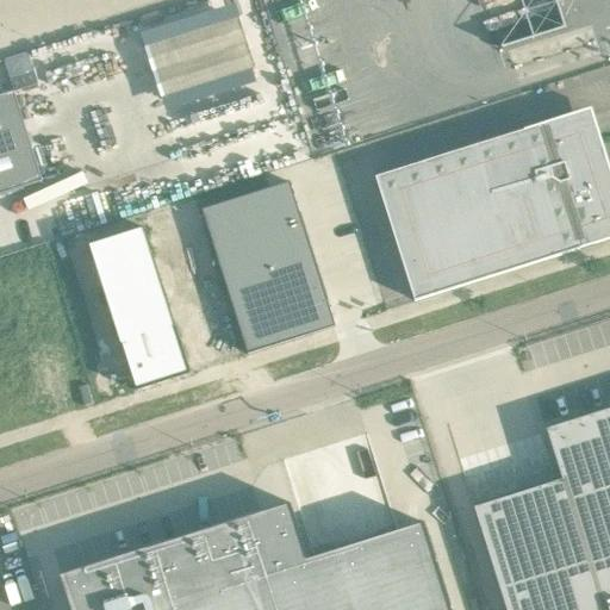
[(14,92),(0,95),(0,194),(43,181),(29,136),(14,92)]
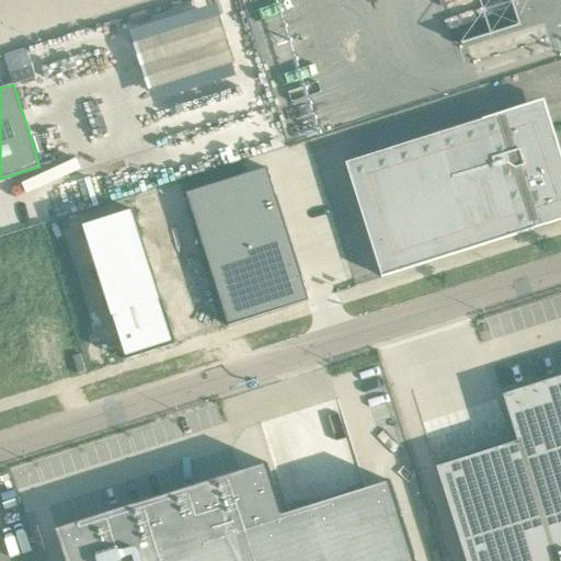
[(544,100),(502,113),(345,162),(381,277),(560,220),(560,153),(553,129),(544,100)]
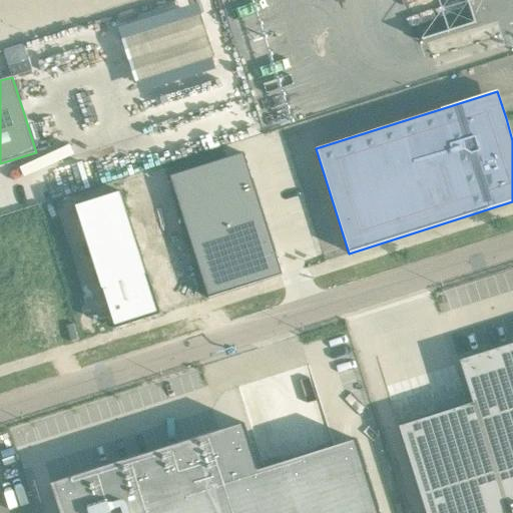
[(243,152),(169,176),(208,299),(283,275),(243,152)]
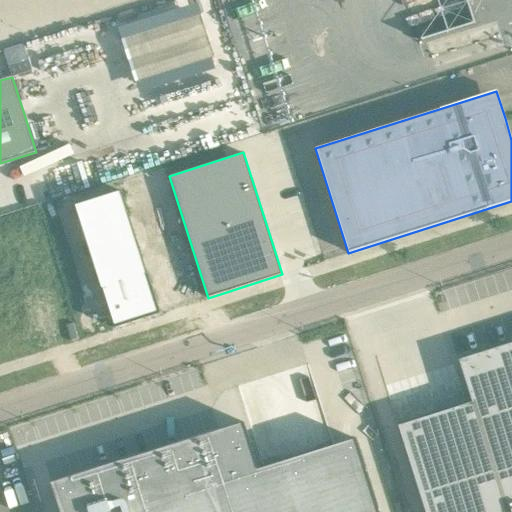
[(121,191),(75,206),(114,328),(160,313),(121,191)]
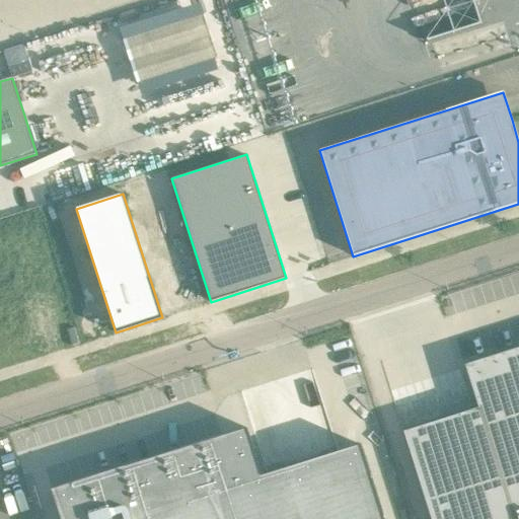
[(0,273),(0,314),(12,311),(0,273)]
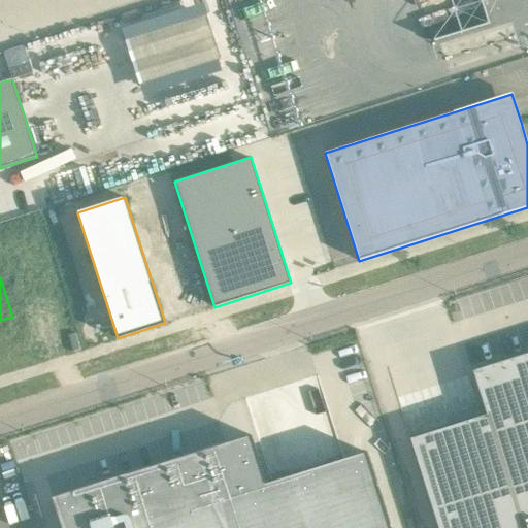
[(486,417),(410,438),(437,527),(527,527),(527,355),(471,373),(486,417)]
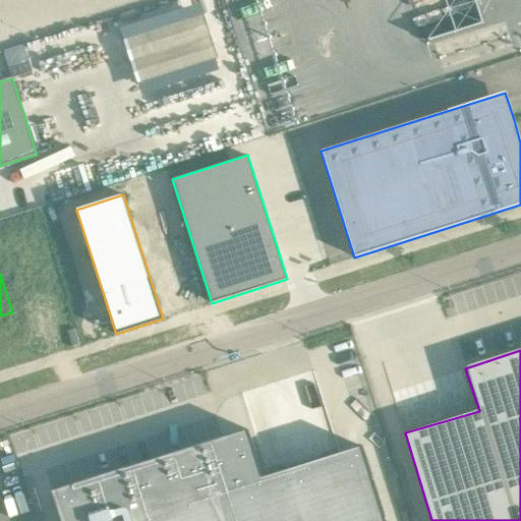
[(126,468),(52,491),(61,520),(386,520),(362,447),(264,478),(248,429),(245,430),(247,437),(241,438),(240,435),(230,438),(231,441),(126,468)]
